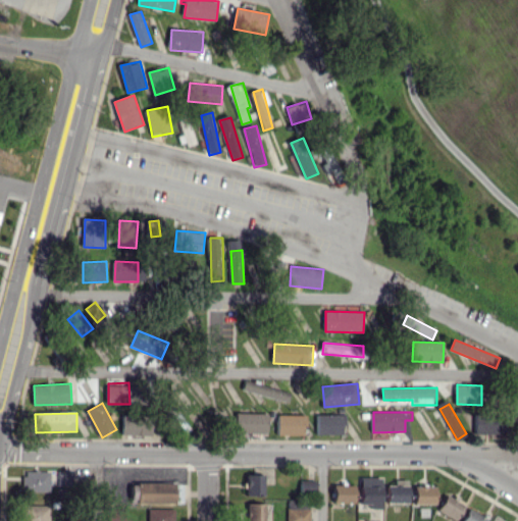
[(238,433),(269,434),(269,414),(238,413),(238,433)]
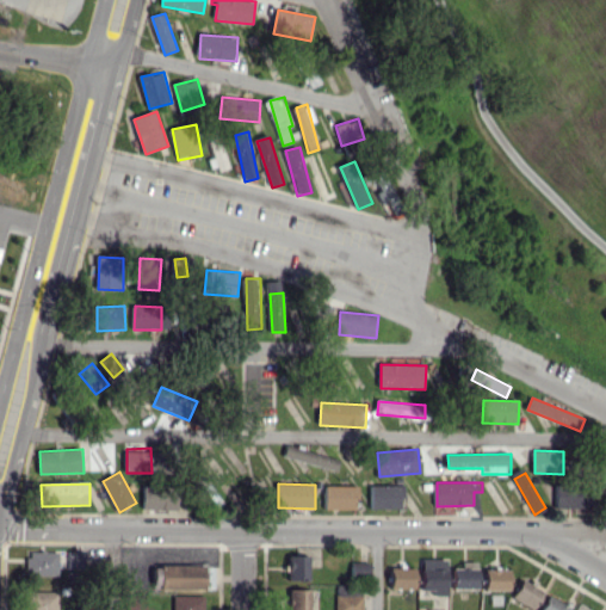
[(372,510),(404,509),(404,486),(372,486),(372,510)]
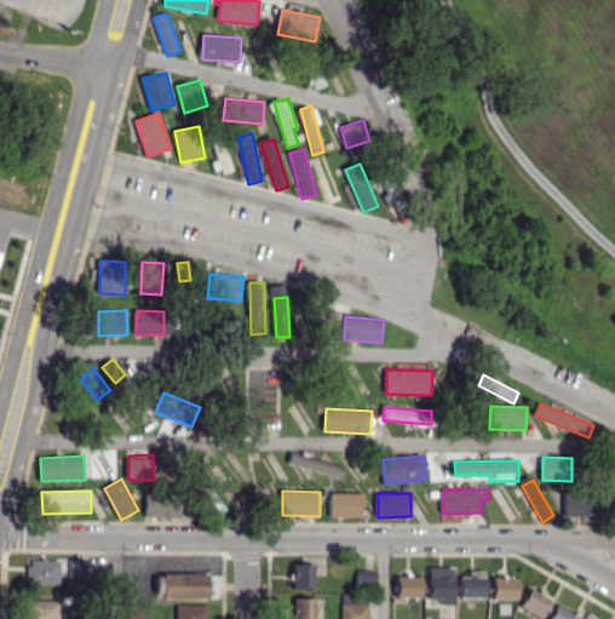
[(332,517),(365,517),(365,494),(332,494),(332,517)]
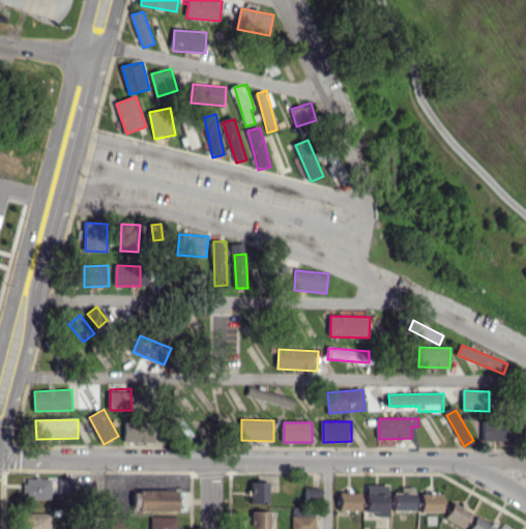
[(484,437),(506,437),(507,422),(485,422),(484,437)]
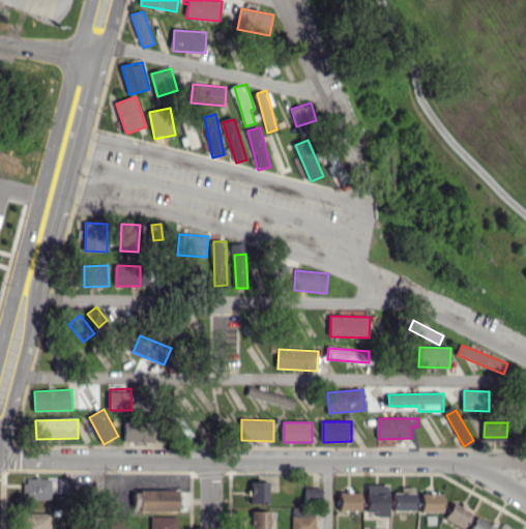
[(126,443),(154,443),(155,425),(126,425),(126,443)]
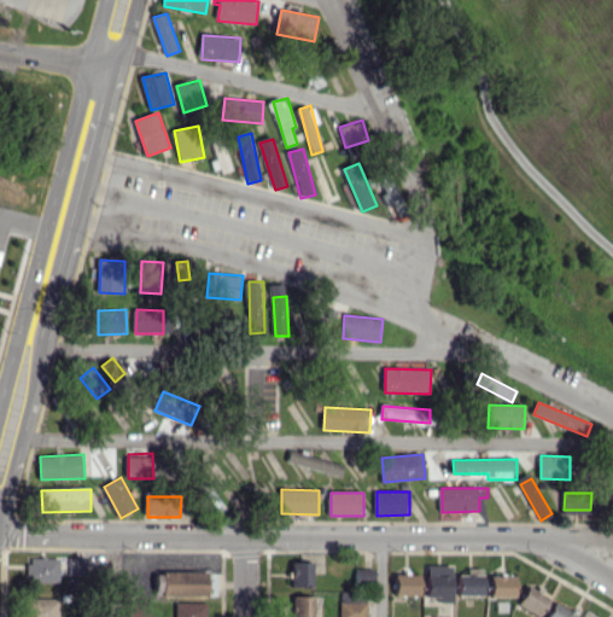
[(62,583),(63,559),(30,558),(29,582),(62,583)]
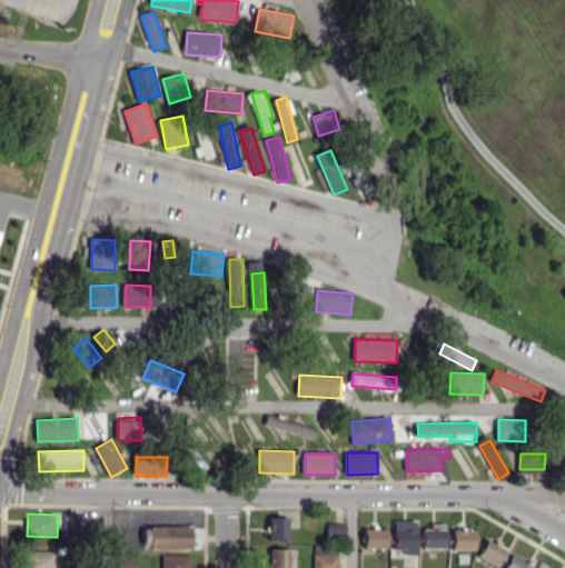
[(81,530),(81,514),(66,514),(66,530),(81,530)]
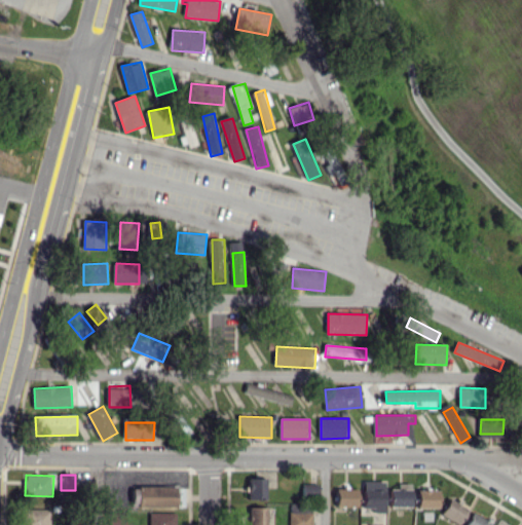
[(268,500),(268,479),(251,479),(251,499),(268,500)]
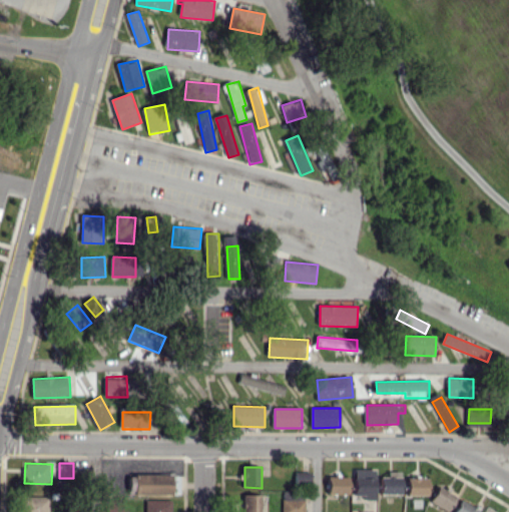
[(131,470),(177,469),(177,494),(131,494),(131,470)]
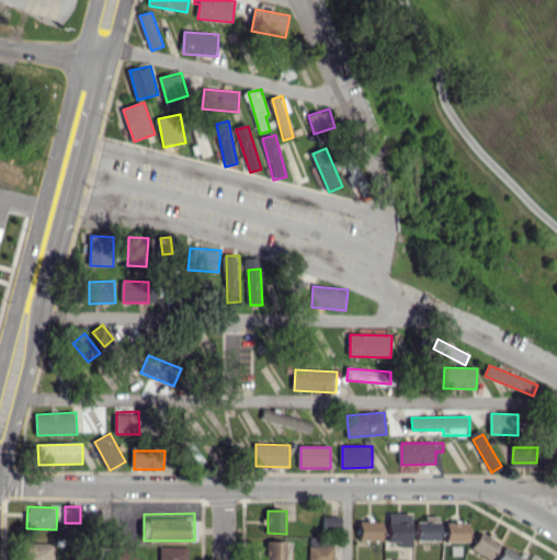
[(389,543),(401,543),(401,547),(412,548),(413,514),(390,514),(389,543)]
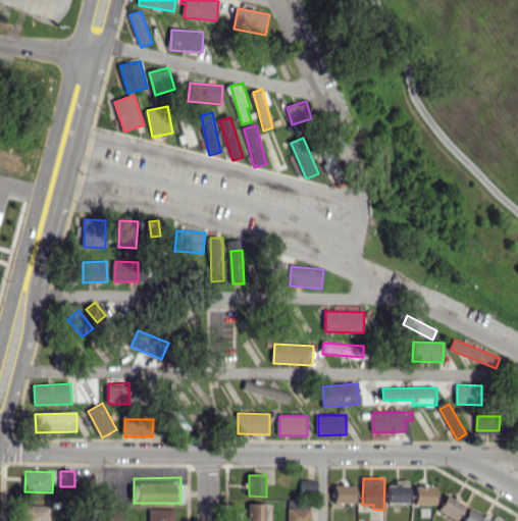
[(317,481),(303,480),(303,491),(317,491),(317,481)]
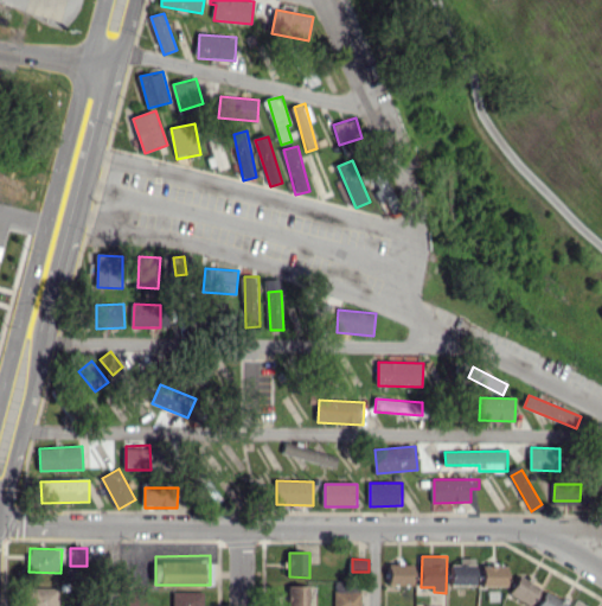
[(476,586),(476,559),(461,559),(462,566),(453,566),(453,586),(476,586)]
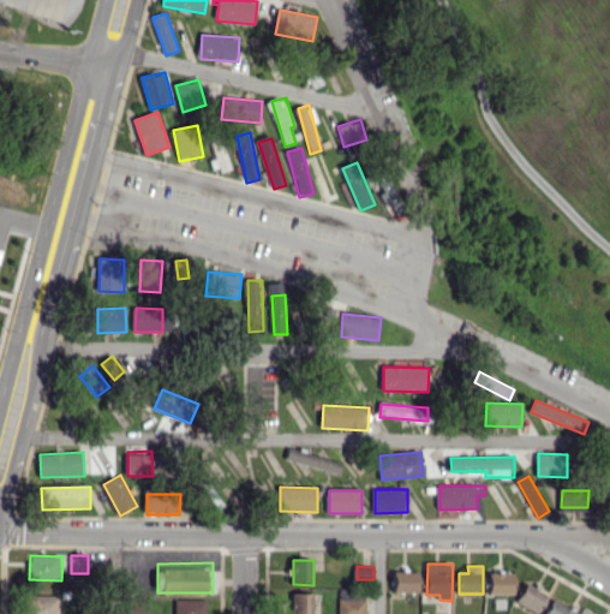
[(420,572),(396,572),(395,592),(420,594),(420,572)]
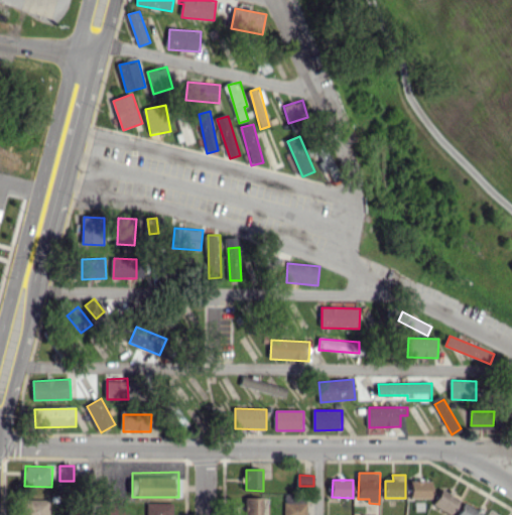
[(432,482),(412,481),(411,499),(432,499),(432,482)]
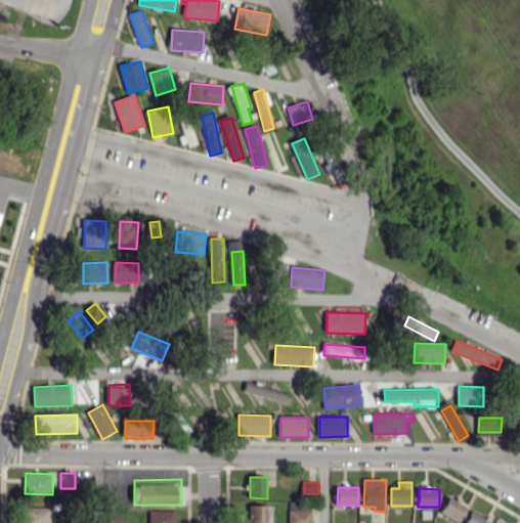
[(469,506),(450,496),(441,514),(458,522),(461,522),(469,506)]
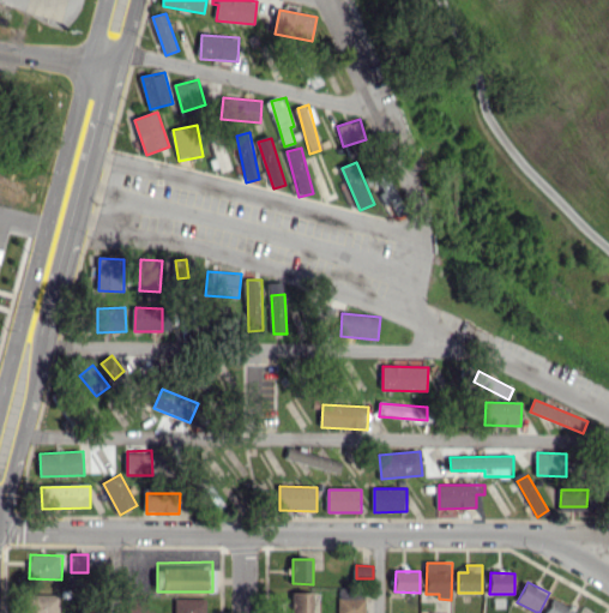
[(313,612),(314,593),(294,593),(293,612),(313,612)]
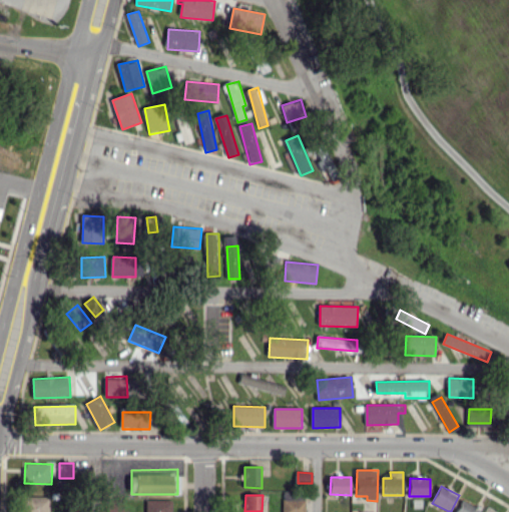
[(50,511),(51,497),(26,497),(25,511),(50,511)]
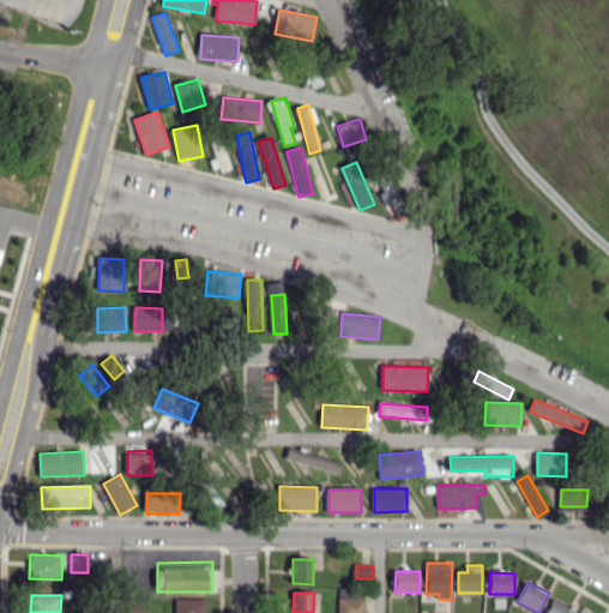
[(366,612),(367,598),(339,599),(339,612),(366,612)]
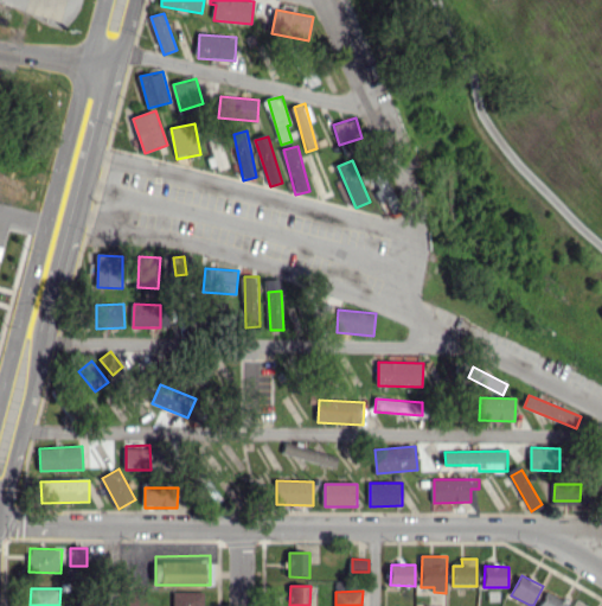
[(146,605),(147,592),(126,592),(125,605),(146,605)]
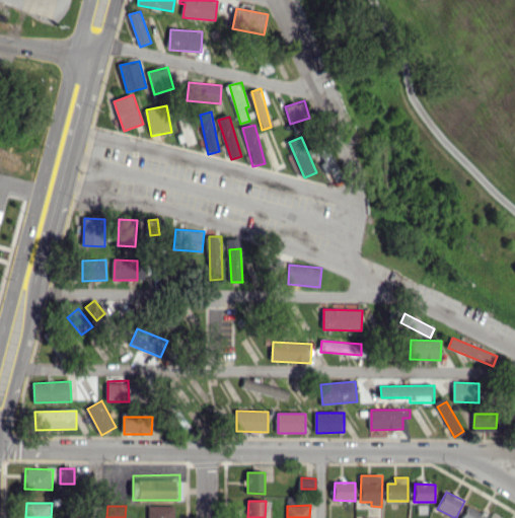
[(486,517),(487,516),(468,506),(461,517),(486,517)]
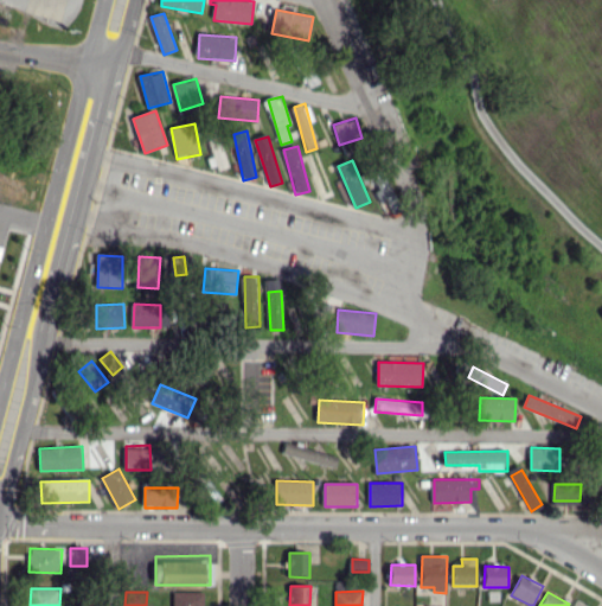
[(205,605),(205,593),(174,593),(174,605),(205,605)]
